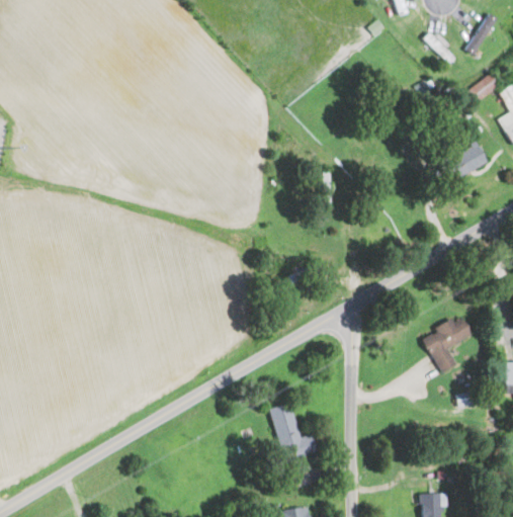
[(409,12),(404,0),(392,0),(398,16),(409,12)]
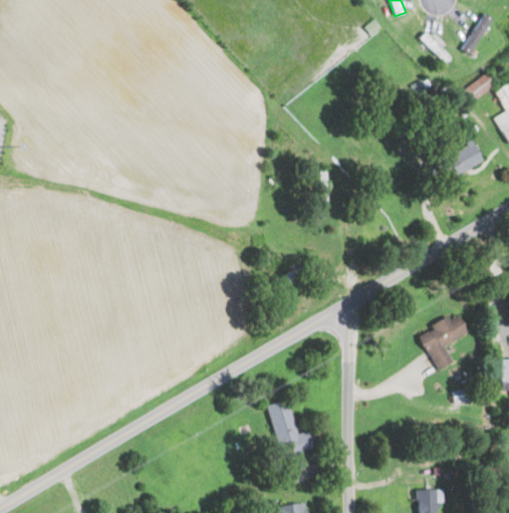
[(471,54),(494,20),(484,13),(461,47),(471,54)]
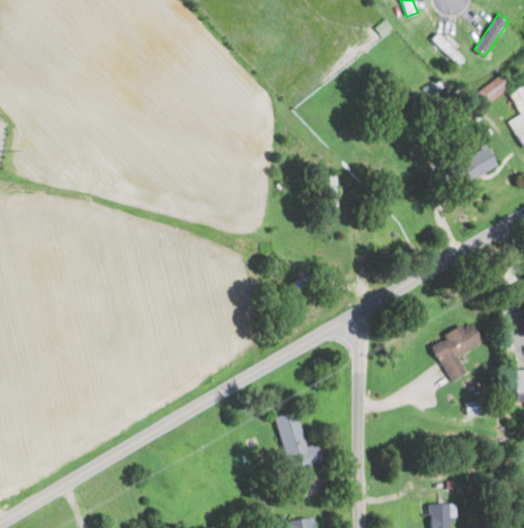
[(474,94),(484,106),(509,88),(498,75),(474,94)]
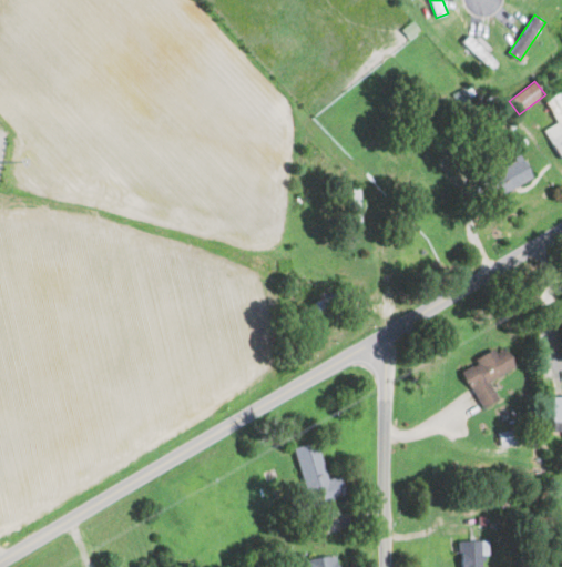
[(544,130),(559,157),(561,155),(561,92),(544,101),(557,123),(544,130)]
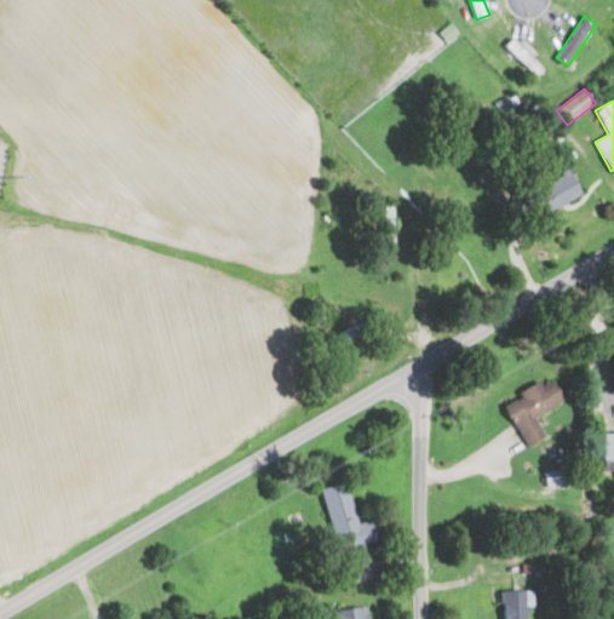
[(547,213),(580,195),(566,171),(539,187),(531,173),(515,183),(531,211),(543,204),(547,213)]
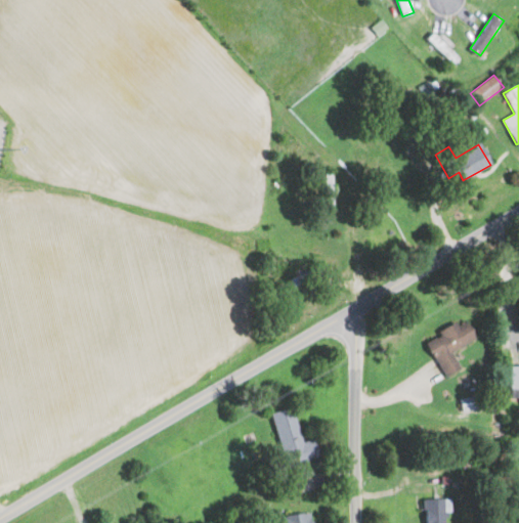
[(478,341),(468,320),(429,340),(447,378),(463,369),(455,352),(478,341)]
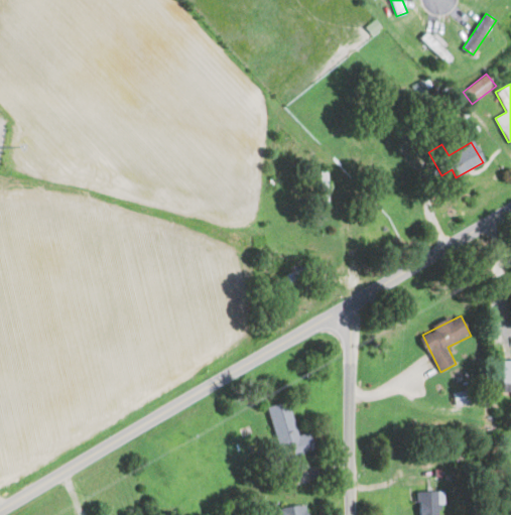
[(458,404),(481,403),(481,391),(457,392),(458,404)]
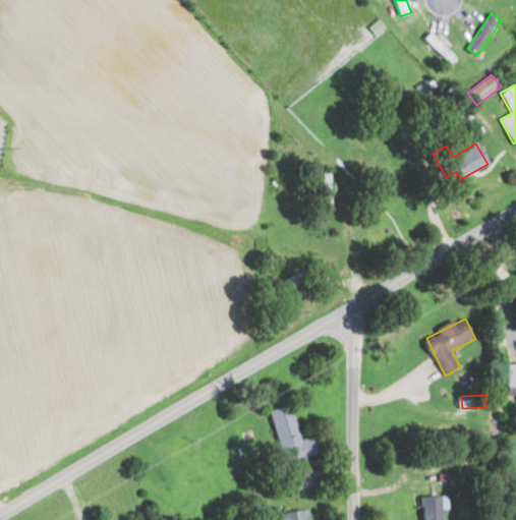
[(290,479),(314,473),(310,458),(321,456),(317,437),(302,441),(294,405),(273,411),(290,479)]
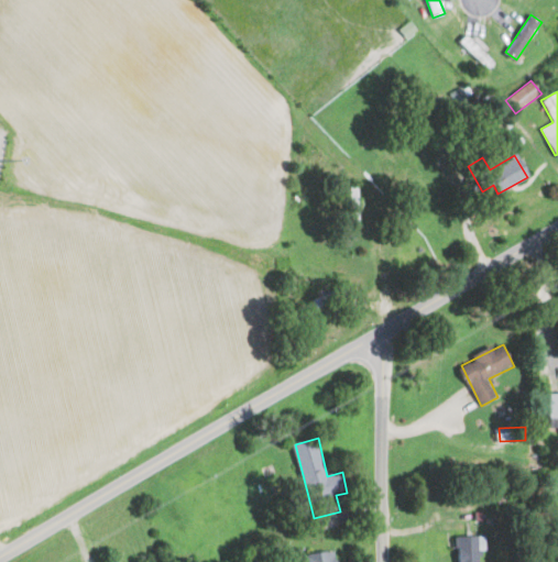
[(480,561),(480,550),(487,550),(487,538),(459,538),(459,561),(480,561)]
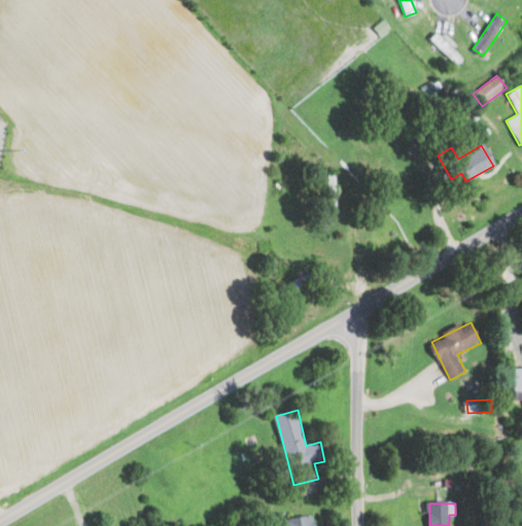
[(276,522),(276,525),(316,525),(315,516),(276,522)]
